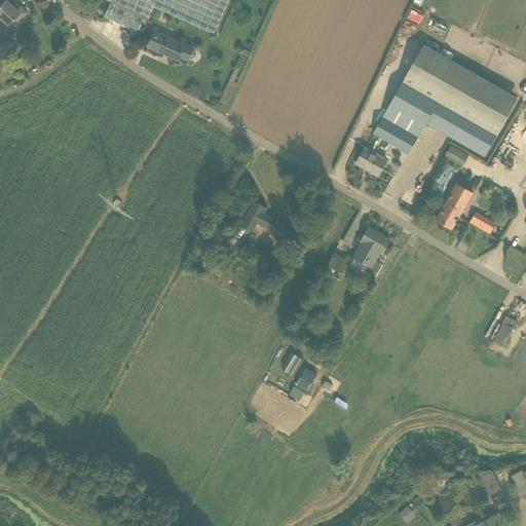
[(104,16),(139,33),(145,19),(148,20),(153,7),(214,34),(228,0),(107,0),(111,1),(104,16)]
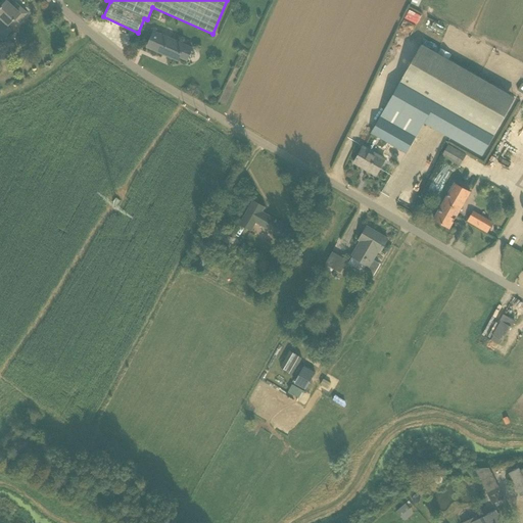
[(0,24),(0,41),(0,42),(11,31),(6,27),(8,25),(13,19),(13,20),(15,18),(18,21),(27,13),(16,3),(13,7),(6,1),(0,7),(0,16),(4,20),(2,22),(2,21),(0,24)]
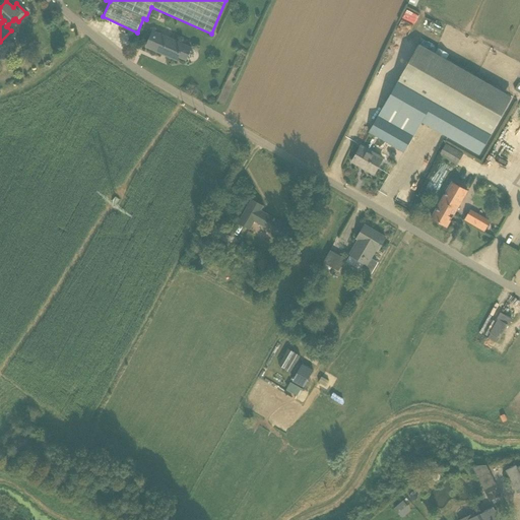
[(424,20),(420,29),(439,36),(442,25),(424,20)]
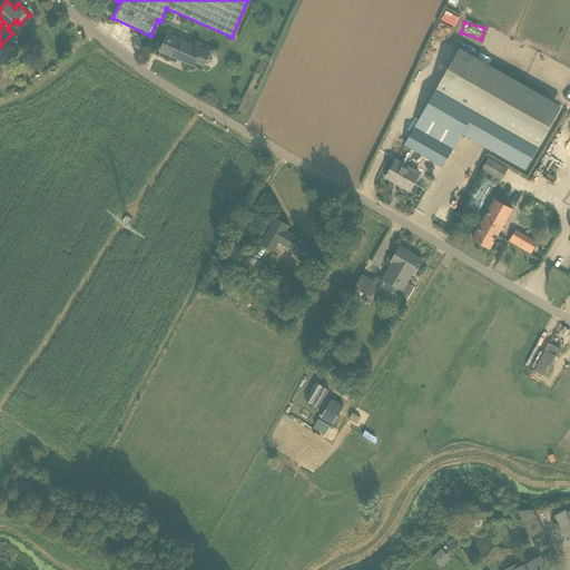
[(205,66),(210,53),(167,35),(160,51),(194,66),(195,61),(205,66)]
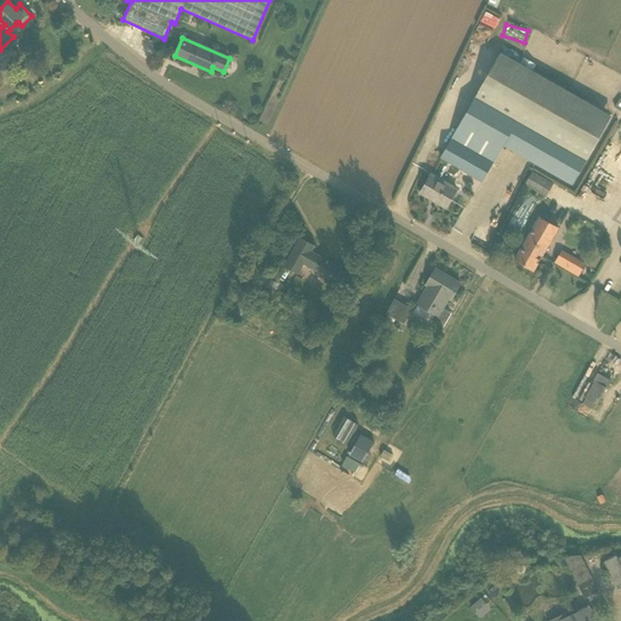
[(573,184),(587,158),(611,117),(500,53),(440,158),(483,182),(497,155),(503,144),(573,184)]
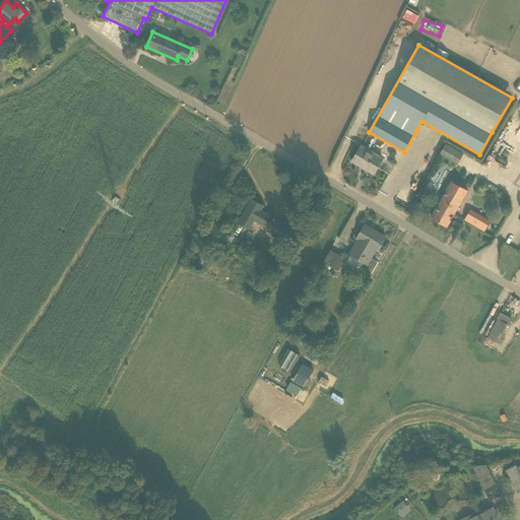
[(457,166),(463,154),(445,144),(439,155),(457,166)]
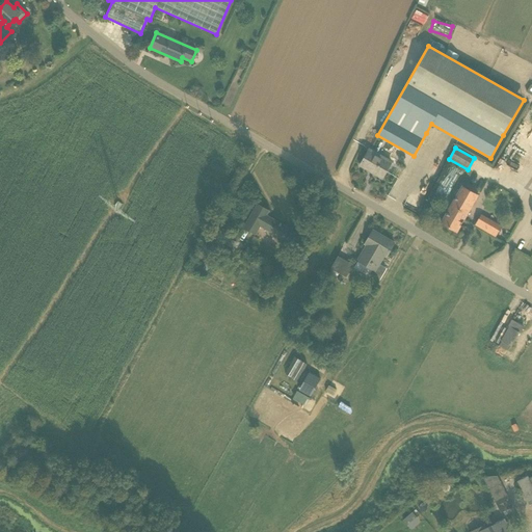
[(369,150),(360,165),(382,178),(392,162),(369,150)]
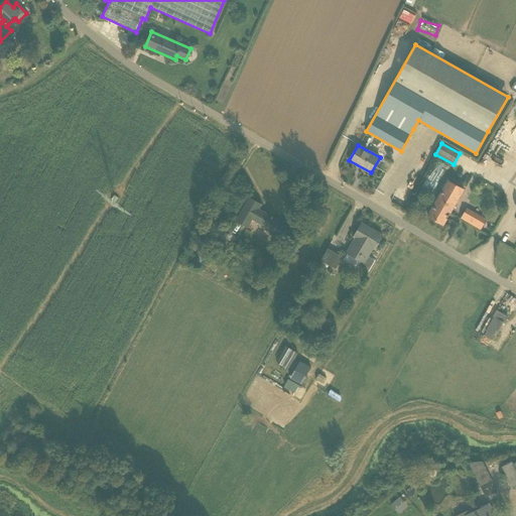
[(448,181),(428,216),(443,225),(463,189),(448,181)]
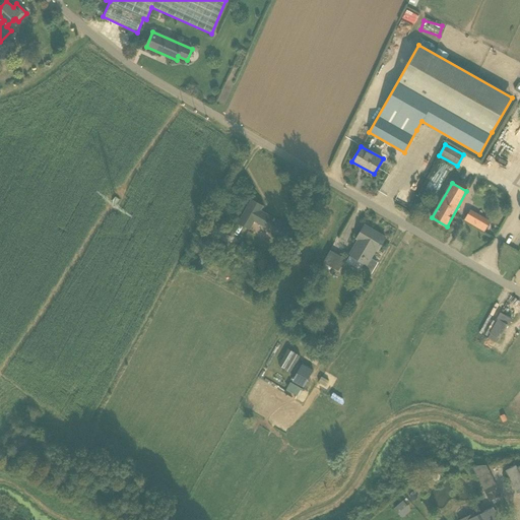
[(239,221),(251,229),(255,221),(275,234),(282,222),(275,218),(275,217),(274,217),(273,218),(260,210),(262,206),(252,200),(239,221)]
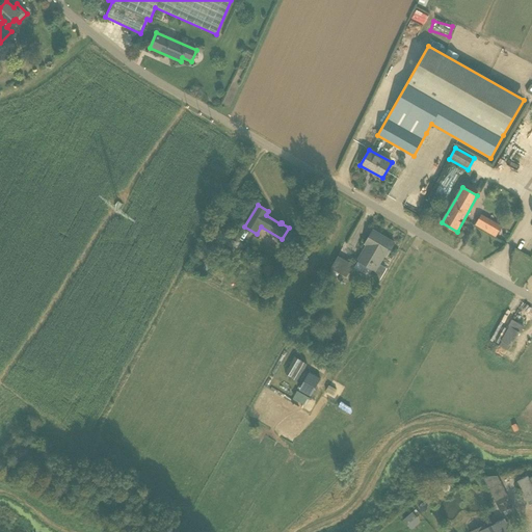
[(496,237),(501,227),(481,215),(475,225),(496,237)]
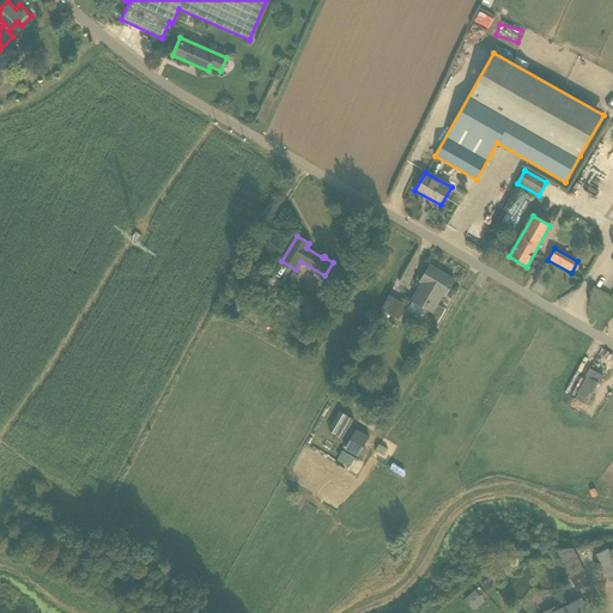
[(426,317),(438,322),(445,310),(436,305),(443,293),(445,295),(454,280),(430,266),(420,280),(424,283),(413,301),(430,310),(426,317)]
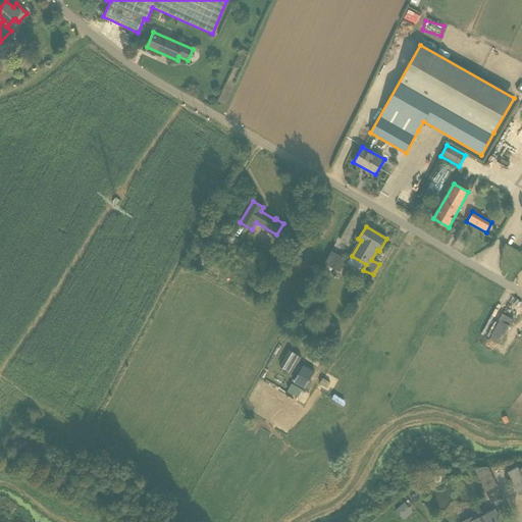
[(347,259),(331,251),(324,264),(340,272),(347,259)]
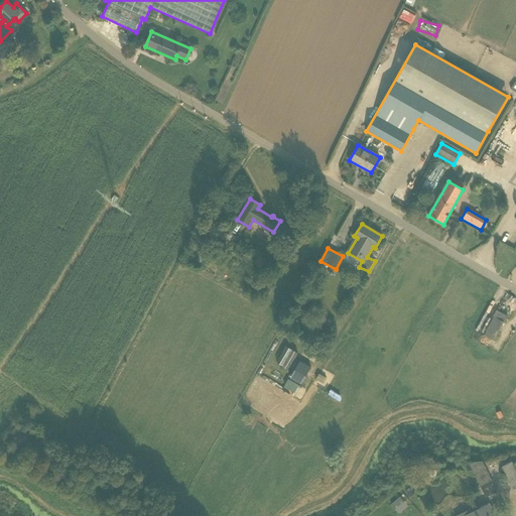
[(492,340),(506,314),(496,309),(483,335),(492,340)]
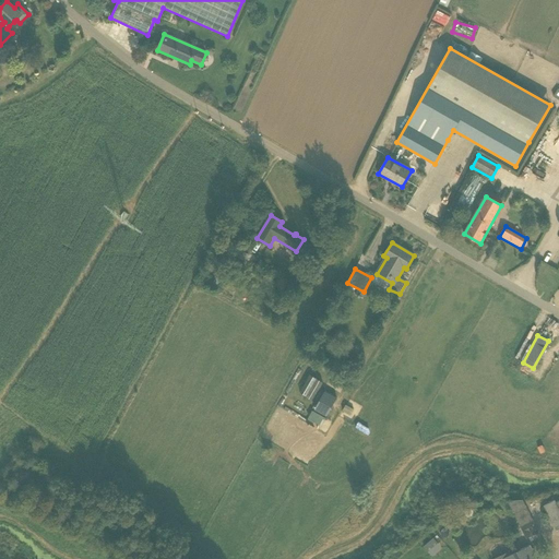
[(344,384),(346,380),(339,375),(335,379),(344,384)]
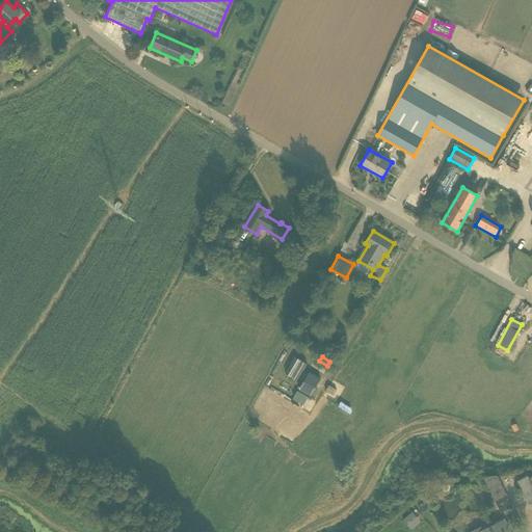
[(289,374),(300,378),(307,362),(296,357),(289,374)]
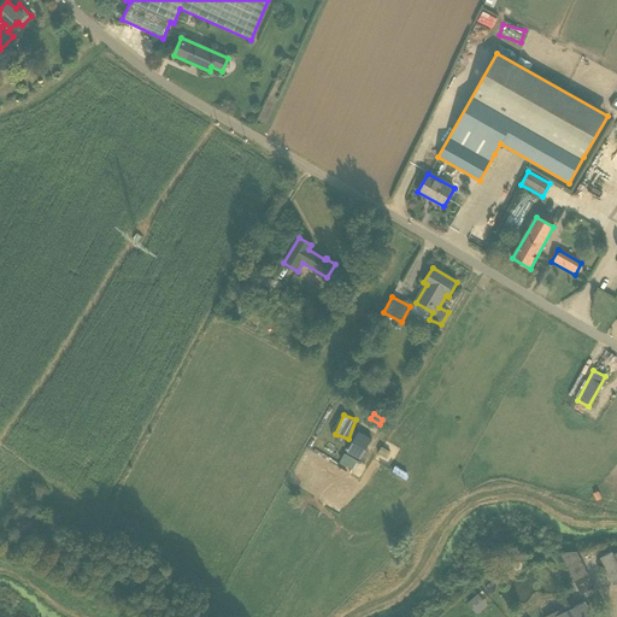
[(358,433),(347,452),(360,459),(371,440),(358,433)]
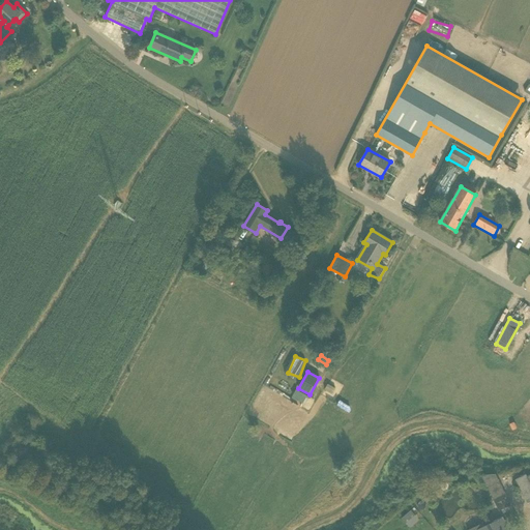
[(295,389),(292,399),(304,403),(307,393),(295,389)]
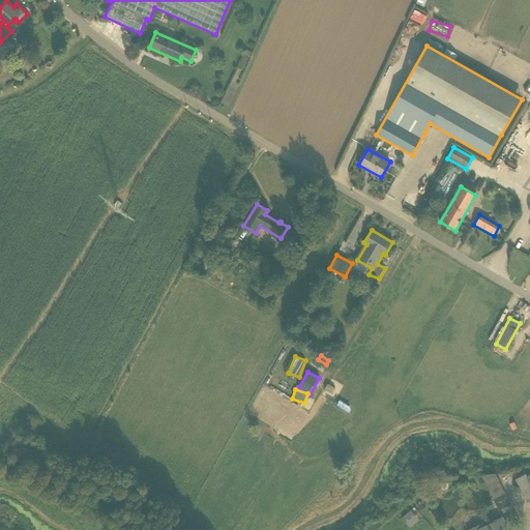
[(529,474),(527,475),(526,473),(516,478),(527,502),(529,500),(529,474)]
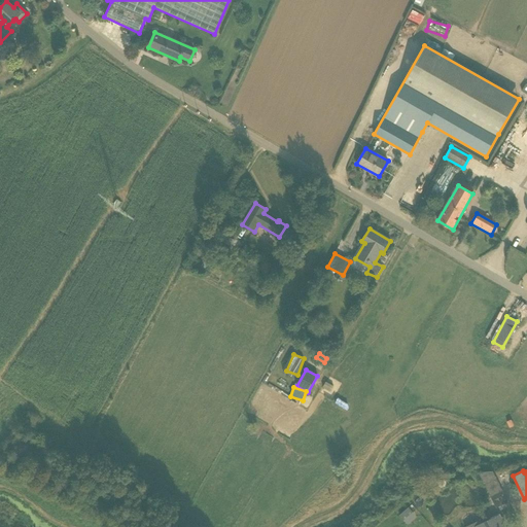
[(507,501),(502,491),(495,477),(484,483),(496,507),(507,501)]
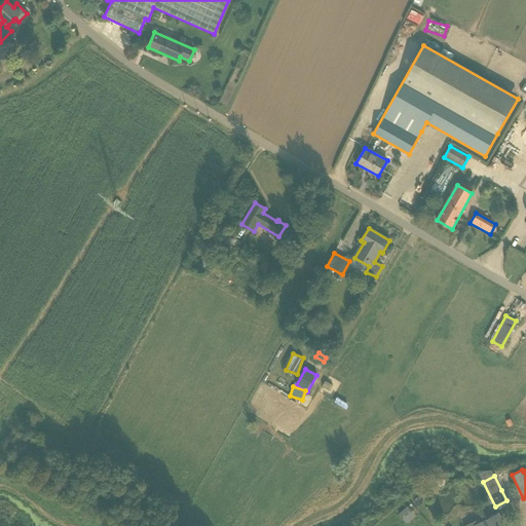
[(408,506),(399,514),(407,523),(416,516),(408,506)]
